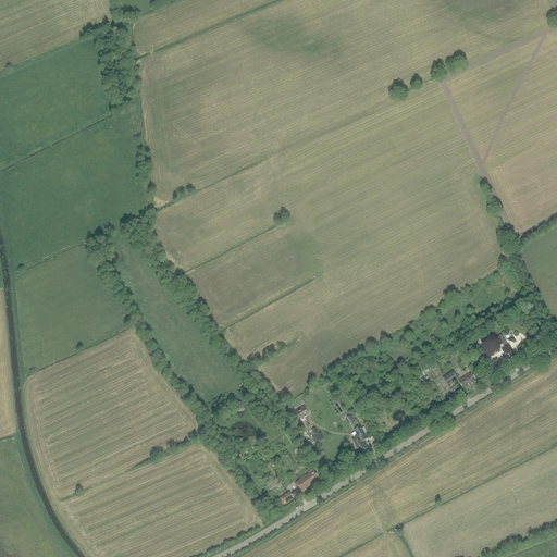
[(516,356),(509,345),(508,346),(502,335),(497,338),(498,339),(493,343),(496,348),(500,345),(504,349),(502,349),(505,354),(506,354),(509,359),(516,356)]
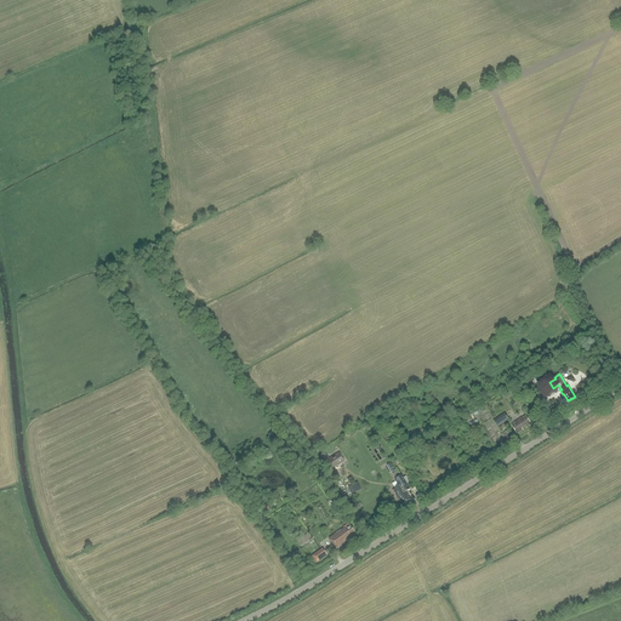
[(510,420),(505,414),(494,420),(497,427),(510,420)]
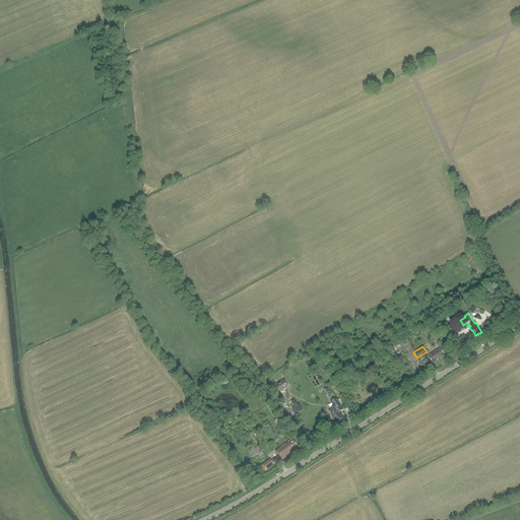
[(437,359),(444,354),(440,348),(428,355),(433,364),(438,361),(437,359)]
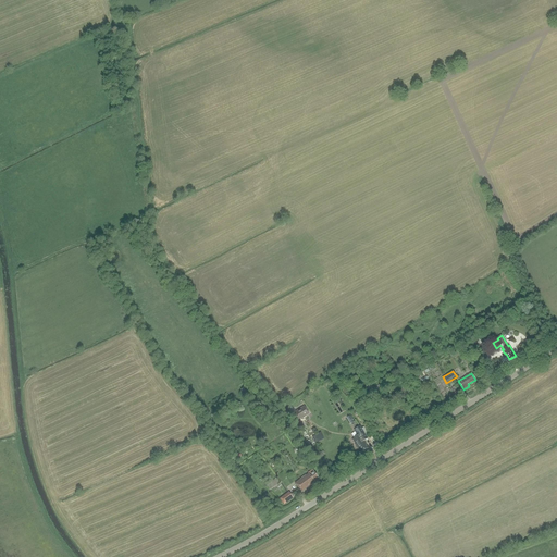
[(299,418),(300,420),(310,413),(305,405),(299,409),(298,408),(296,409),(297,410),(295,411),(296,415),(295,416),(298,419),(299,418)]
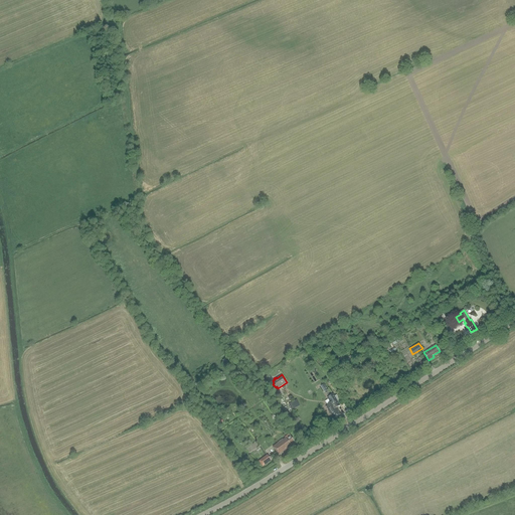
[(336,409),(338,408),(337,407),(340,405),(333,394),(329,397),(332,402),(326,406),(334,418),(340,414),(336,409)]
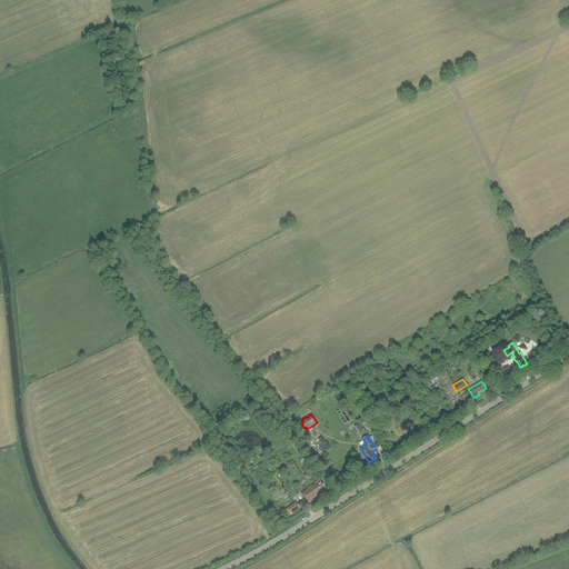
[(318,493),(325,488),(319,480),(315,483),(316,485),(312,487),(312,486),(301,493),(308,503),(319,496),(318,493)]
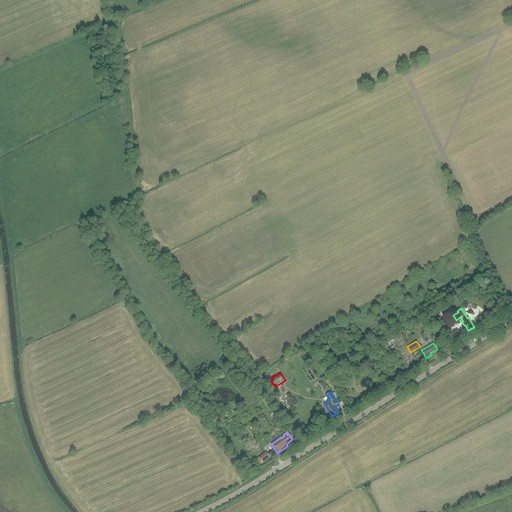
[(259,443),(256,438),(245,446),(248,450),(255,445),(256,446),(259,443)]
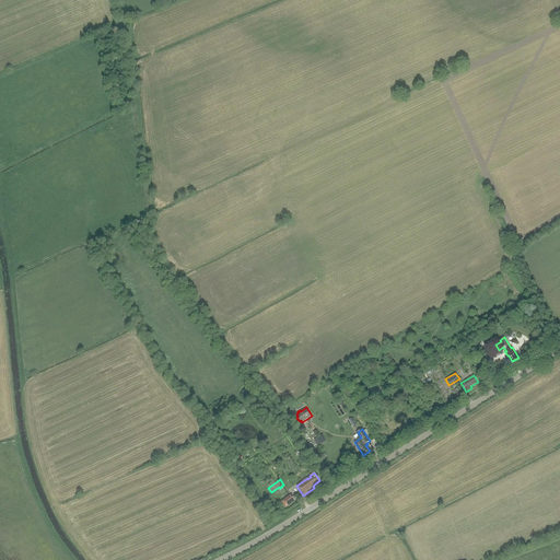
[(295,501),(290,494),(281,501),(286,508),(295,501)]
